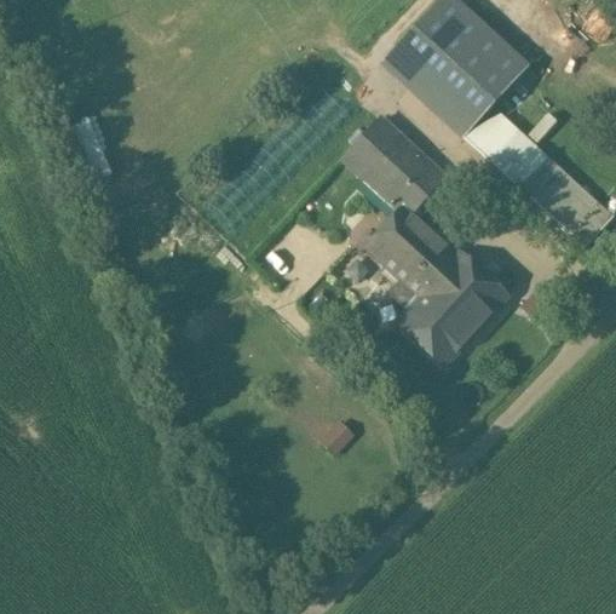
[(445,0),(402,47),(459,98),(481,119),(528,66),(455,0),(445,0)]
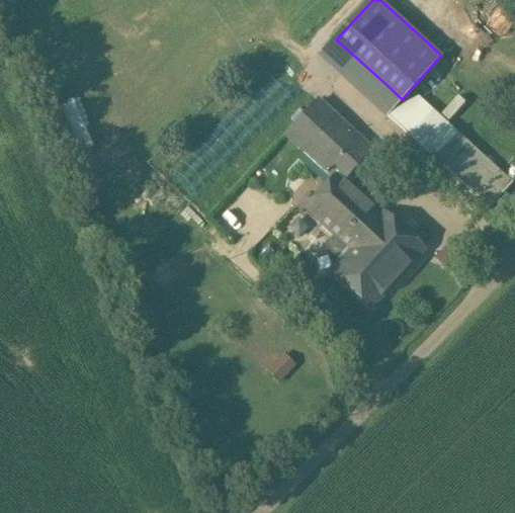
[(419,94),(387,112),(492,206),(514,182),(514,180),(419,94)]
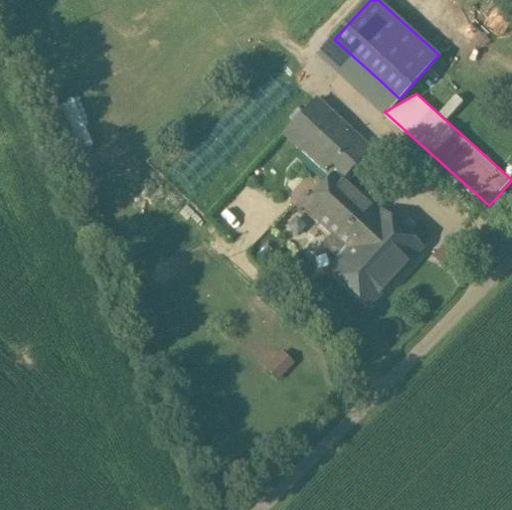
[(371,145),(317,98),(287,130),(307,148),(301,155),(329,182),(338,173),(342,176),(371,145)]
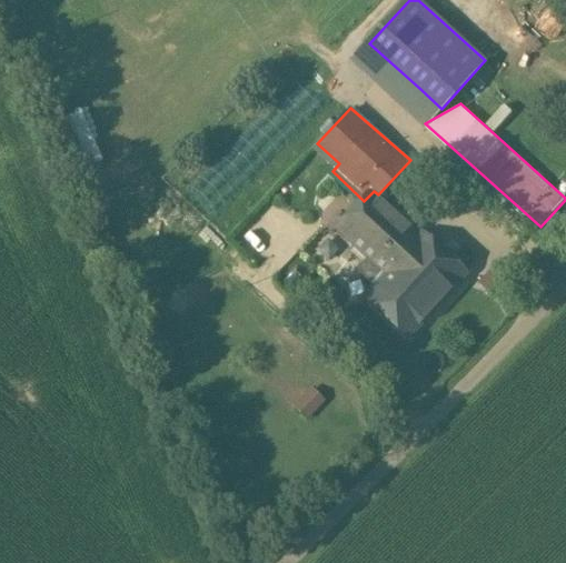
[(374,191),(364,201),(339,228),(375,260),(365,272),(378,283),(368,294),(410,333),(468,271),(425,232),(421,235),(378,194),(374,191)]
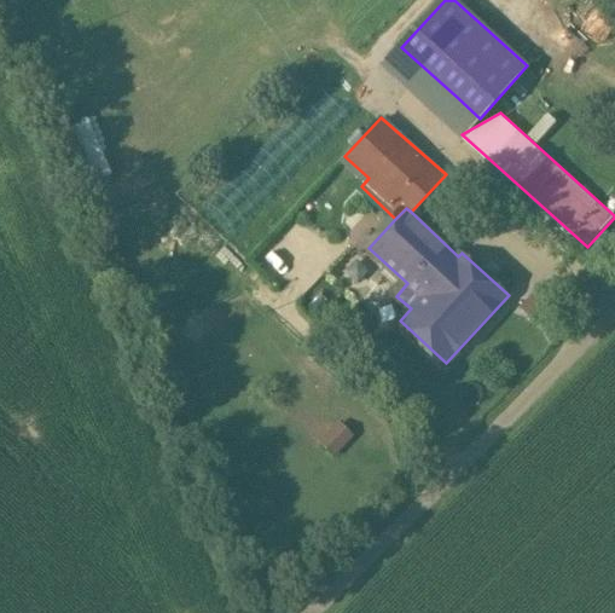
[(523,304),(534,313),(546,299),(535,289),(523,304)]
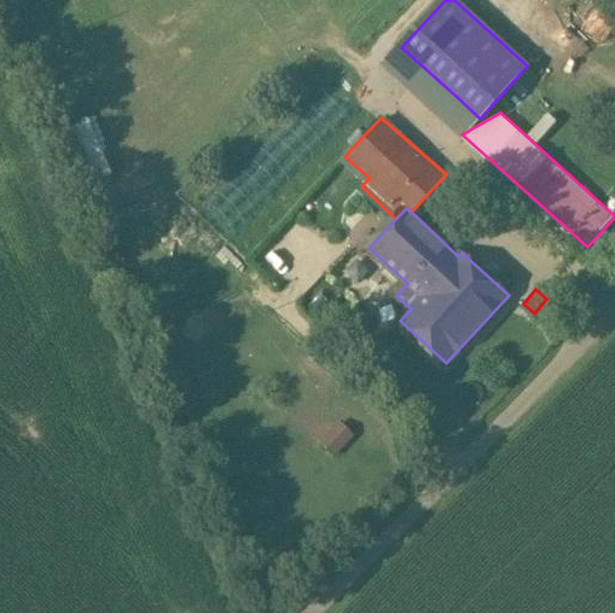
[(324,438),(337,451),(354,434),(341,421),(324,438)]
